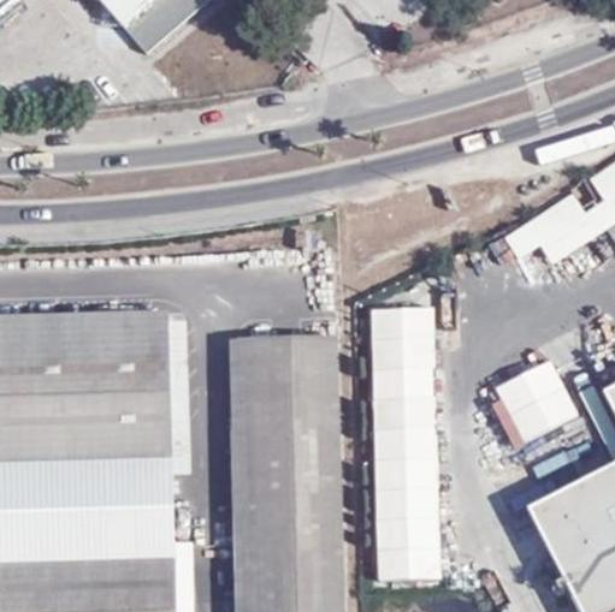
[(0,0),(0,10),(11,0),(99,0),(145,53),(206,0),(0,0)]
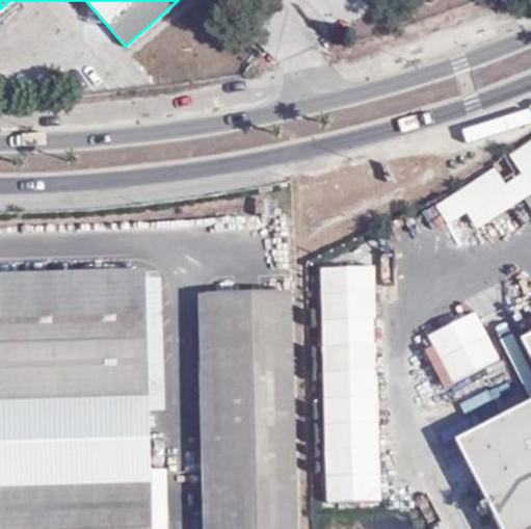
[(502,162),(432,201),(445,222),(465,212),(474,227),(530,193),(530,136),(498,155),(502,162)]
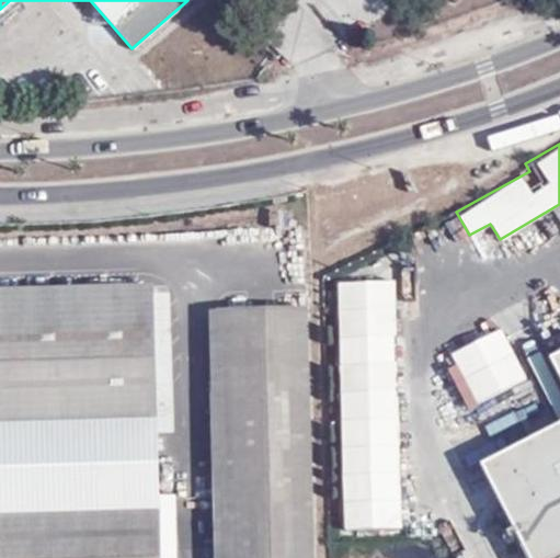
[(397,276),(338,277),(342,525),(402,524),(397,276)]
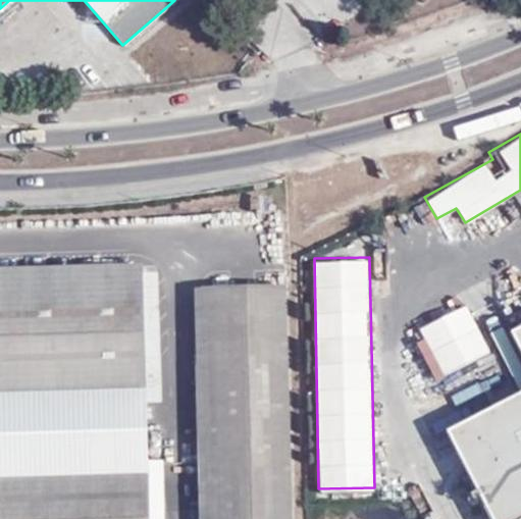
[(146,388),(146,401),(164,401),(159,261),(142,262),(146,388)]
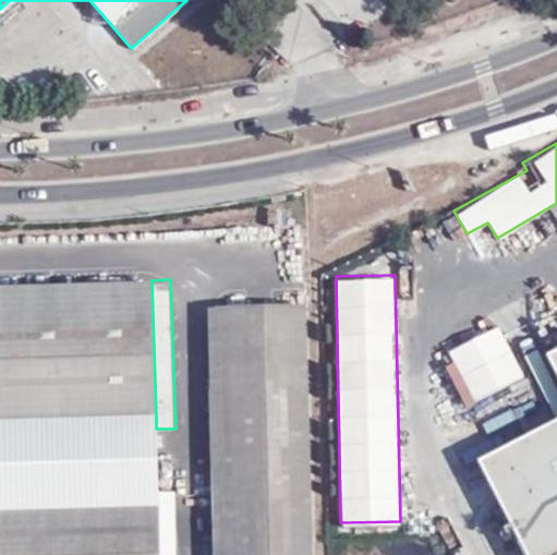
[(0,418),(156,415),(152,280),(0,285),(0,418)]
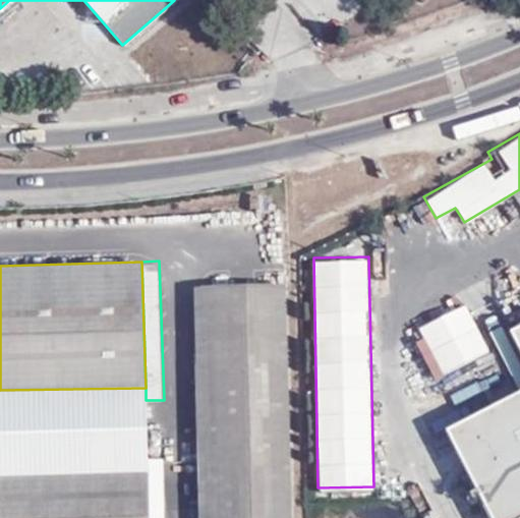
[(211,436),(288,436),(284,281),(207,282),(211,436)]
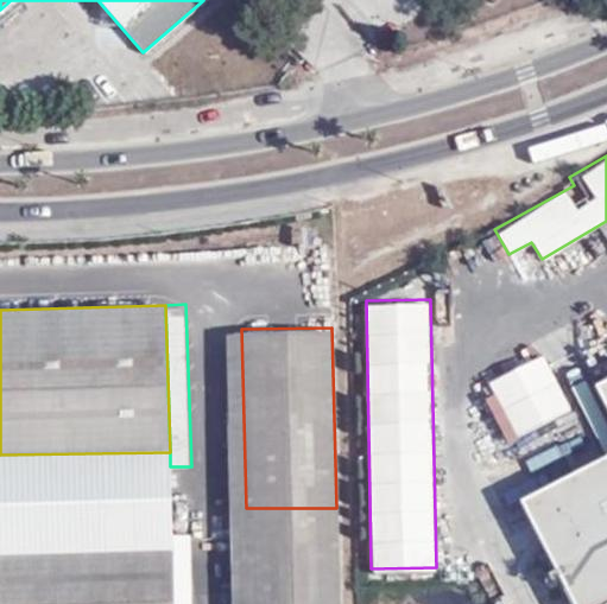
[(229,330),(233,508),(246,508),(241,329),(229,330)]
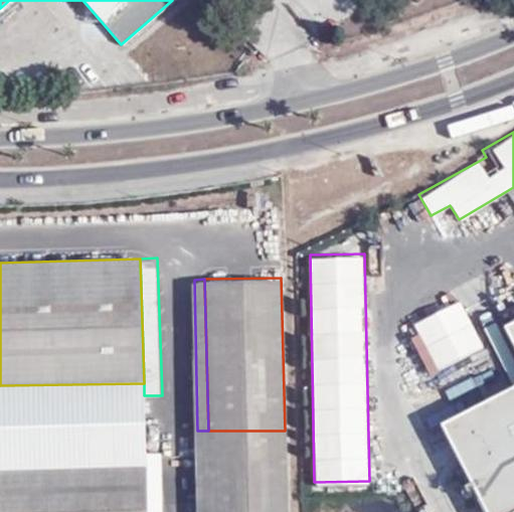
[(429,373),(482,349),(461,301),(407,325),(429,373)]
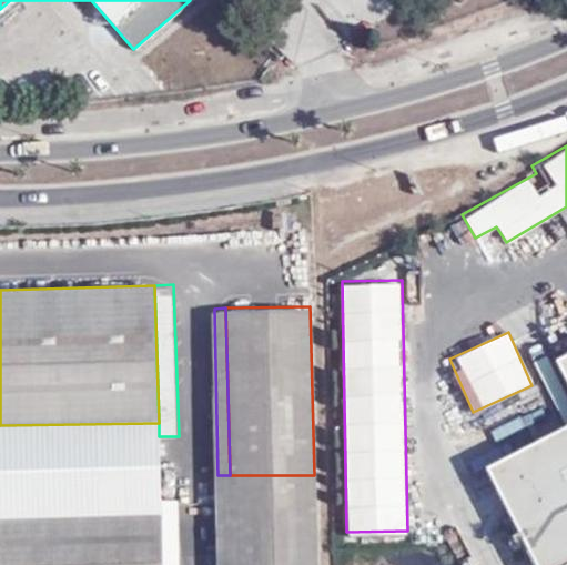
[(565,564),(566,564),(566,360),(555,366),(566,391),(566,431),(485,473),(532,564),(565,564)]
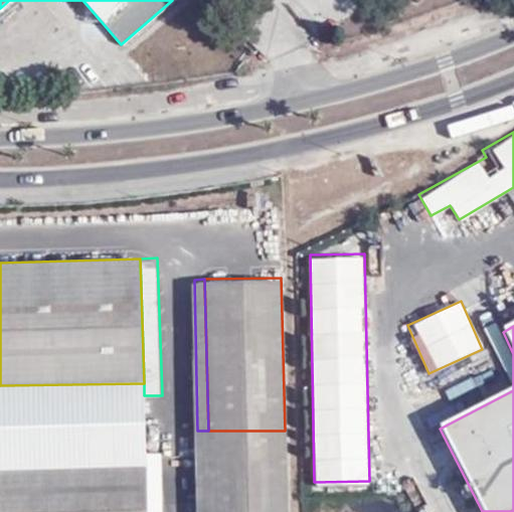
[(144,383),(0,385),(0,472),(148,468),(147,453),(144,395),(144,383)]
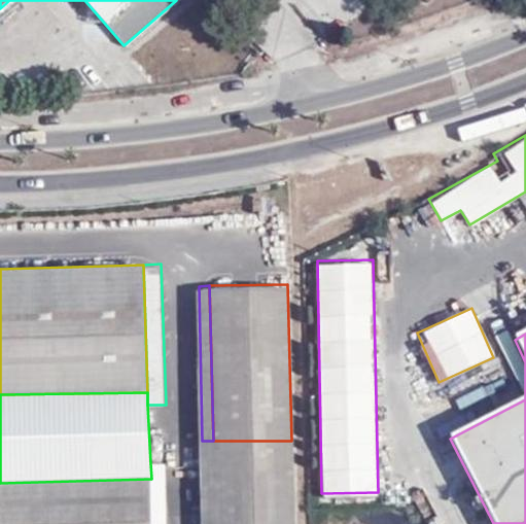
[(214,523),(213,441),(202,441),(203,523),(214,523)]
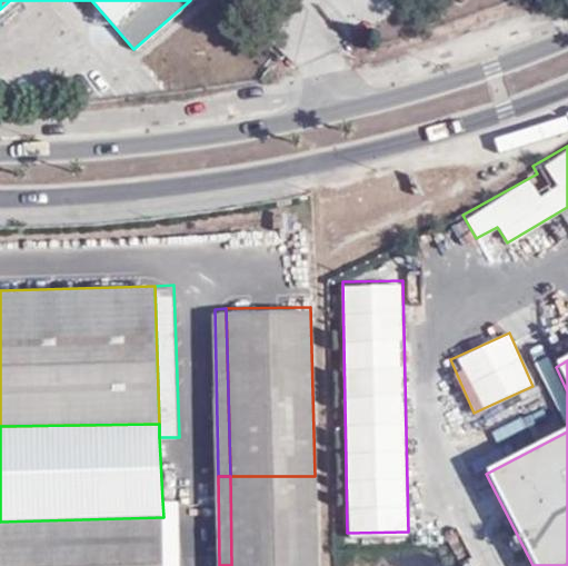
[(317,565),(315,476),(230,476),(231,565),(317,565)]
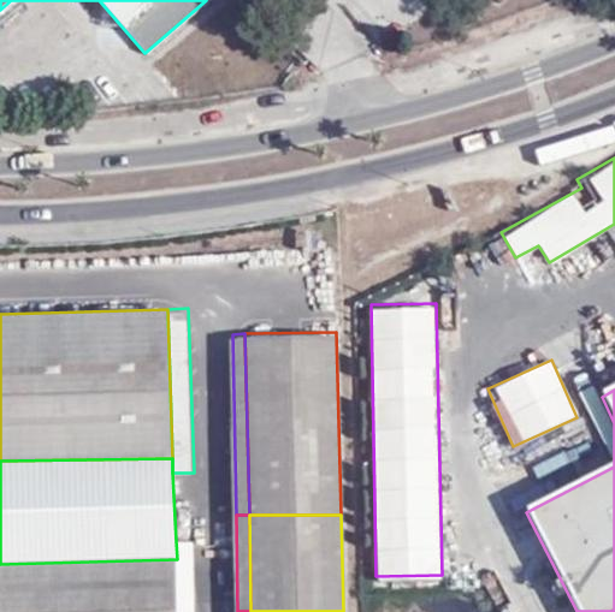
[(177,559),(178,611),(197,611),(195,541),(176,541),(177,559)]
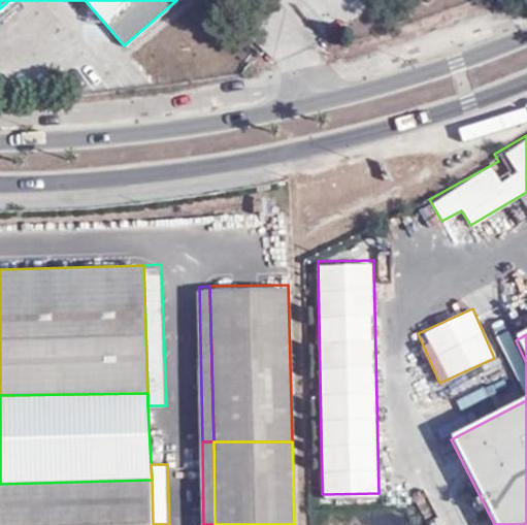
[(153,524),(152,480),(0,484),(0,524),(153,524)]
